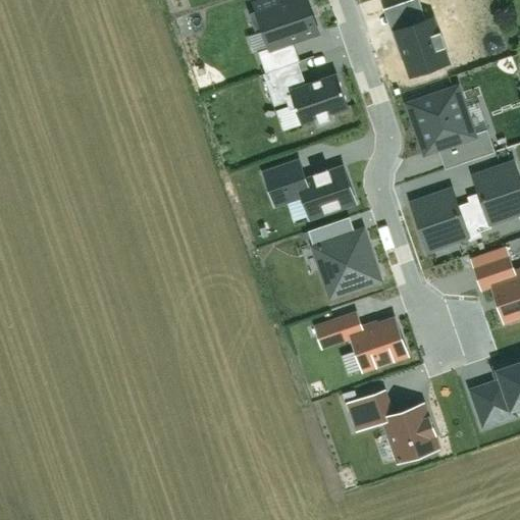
[(320,35),(308,0),(279,0),(253,9),(268,53),(320,35)]
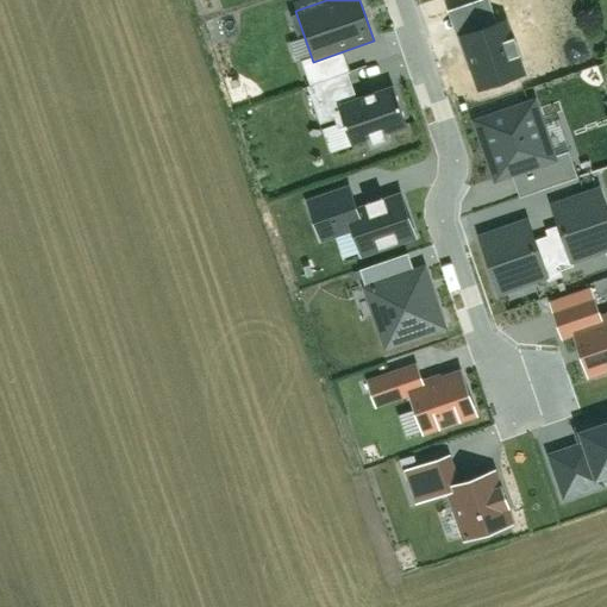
[(410,124),(396,83),(338,104),(351,144),(410,124)]
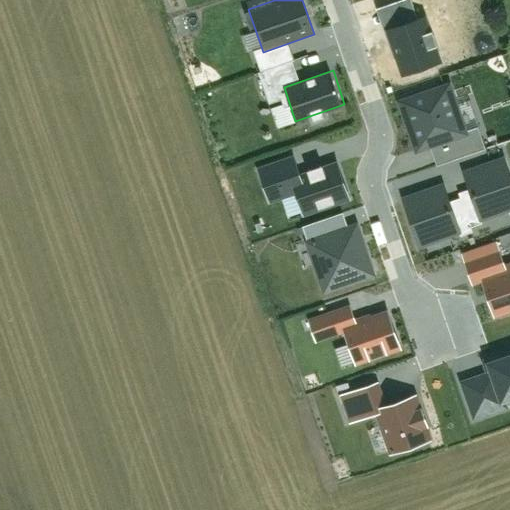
[(450,80),(395,99),(414,154),(431,149),(436,165),(485,148),(478,126),(467,130),(450,80)]
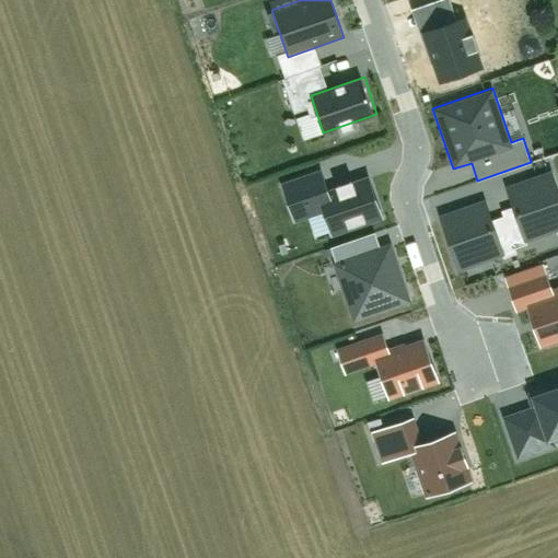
[(327,188),(321,169),(282,182),(295,221),(321,212),(329,239),(385,220),(370,174),(327,188)]
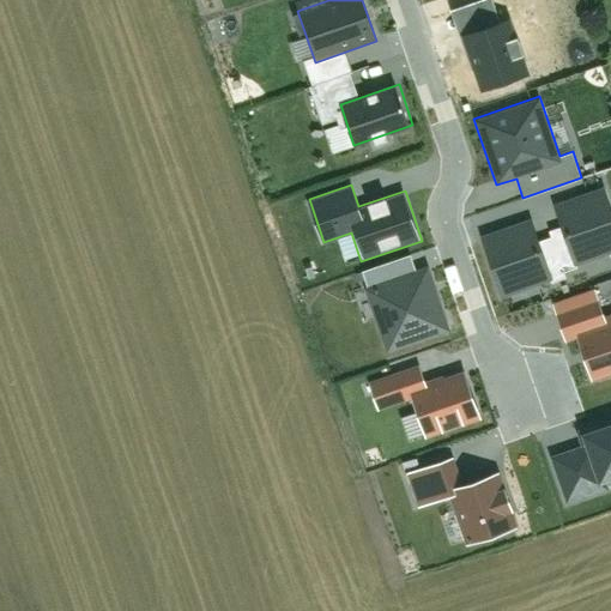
[(610,204),(605,187),(554,204),(575,266),(610,253),(610,204)]
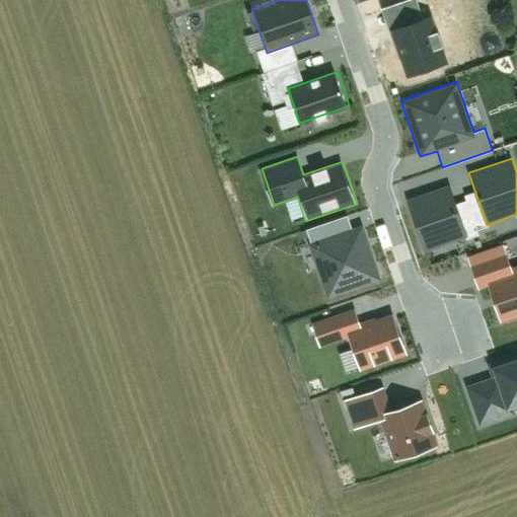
[(468,237),(450,185),(405,200),(424,252),(468,237)]
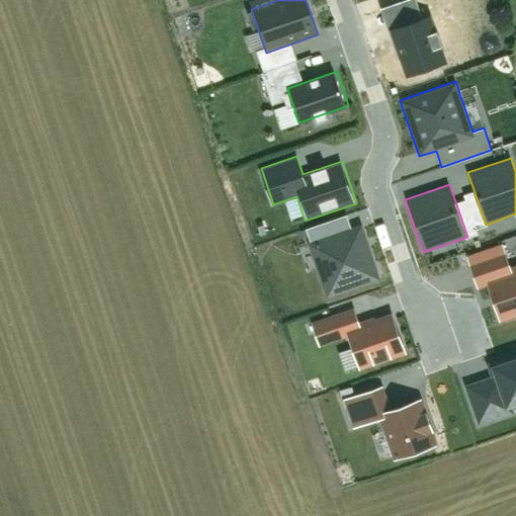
[(376,276),(360,230),(314,246),(321,266),(333,261),(343,288),(376,276)]
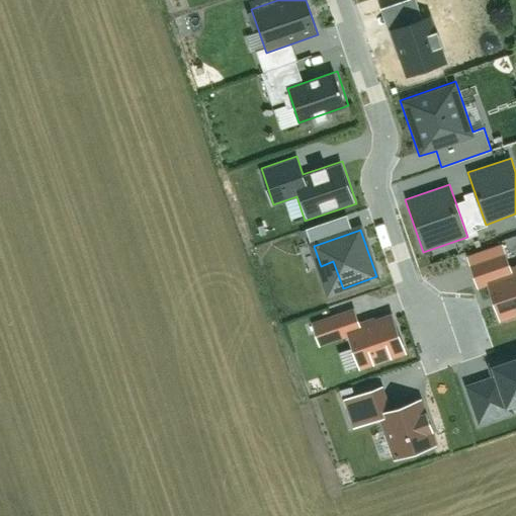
[(501,243),(465,255),(478,288),(486,285),(499,323),(515,316),(515,266),(510,269),(501,243)]
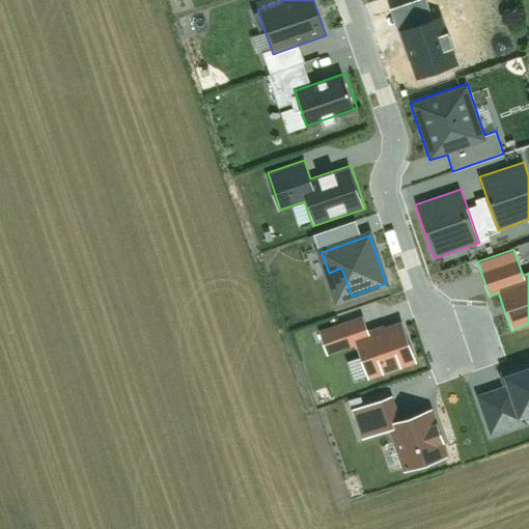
[(367,381),(417,363),(401,317),(367,330),(363,316),(318,332),(328,356),(355,345),(367,381)]
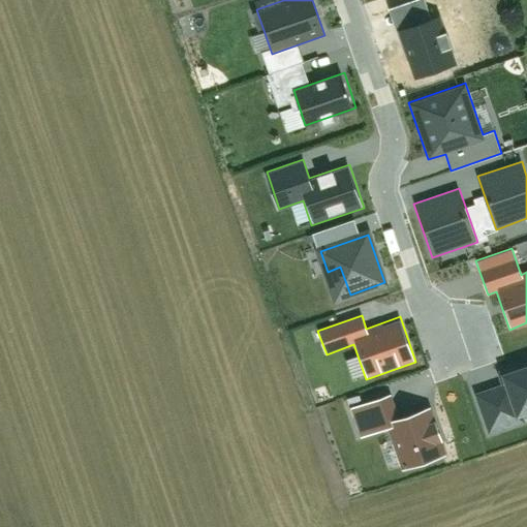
[(526,417),(526,361),(496,372),(500,384),(474,394),(489,435),(525,422),(524,419),(526,417)]
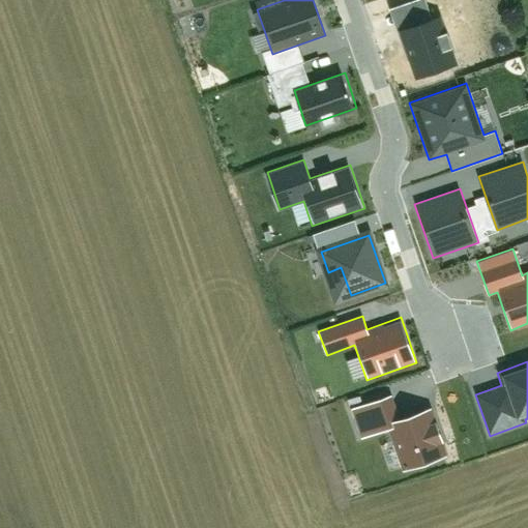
[(403,472),(447,456),(431,407),(397,417),(390,396),(351,408),(362,437),(387,430),(403,472)]
